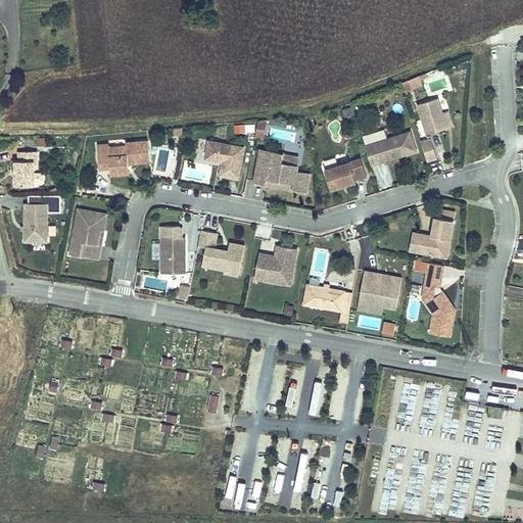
[(427,82),(430,93),(448,89),(446,78),(427,82)]
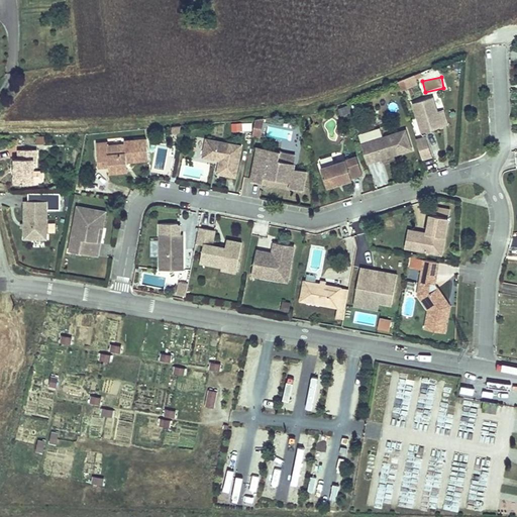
[(413,104),(422,134),(442,128),(438,113),(433,98),(413,104)]
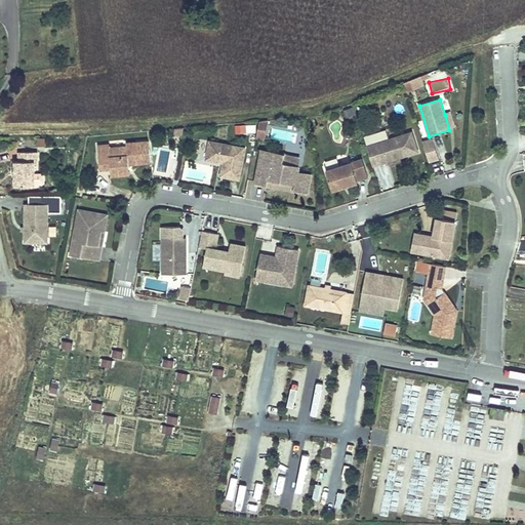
[(445,115),(449,130),(455,128),(451,113),(445,115)]
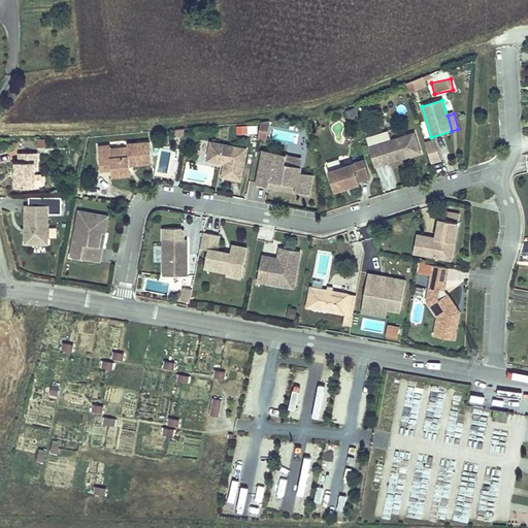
[(266,140),(268,122),(259,121),(258,139),(266,140)]
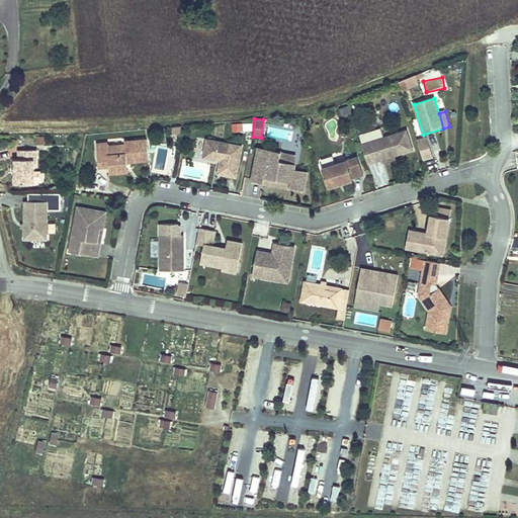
[(252,132),(252,123),(232,121),(232,131),(252,132)]
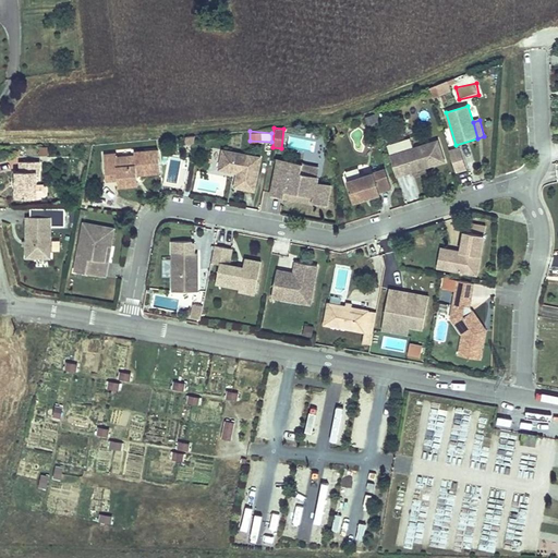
[(438,142),(397,155),(403,176),(423,170),(422,167),(425,166),(426,169),(445,162),(438,142)]
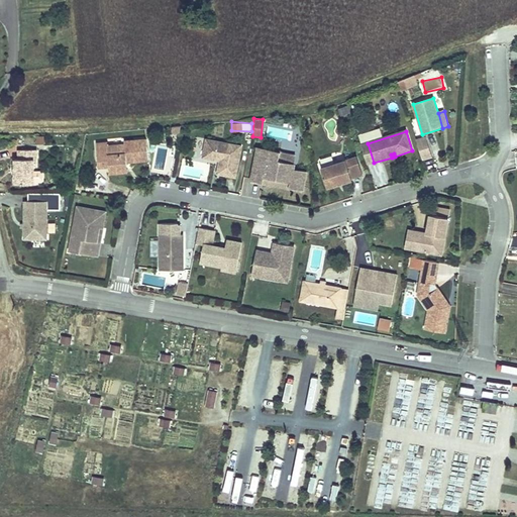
[(426,138),(417,141),(423,161),(432,158),(426,138)]
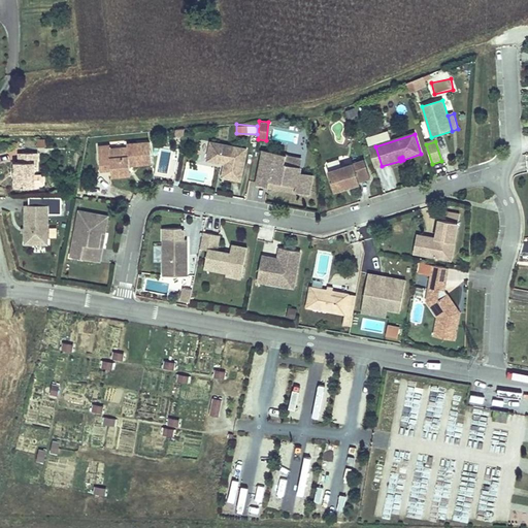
[(110,147),(99,149),(101,171),(112,171),(112,172),(131,170),(130,166),(153,164),(151,143),(128,145),(128,149),(110,151),(110,147)]
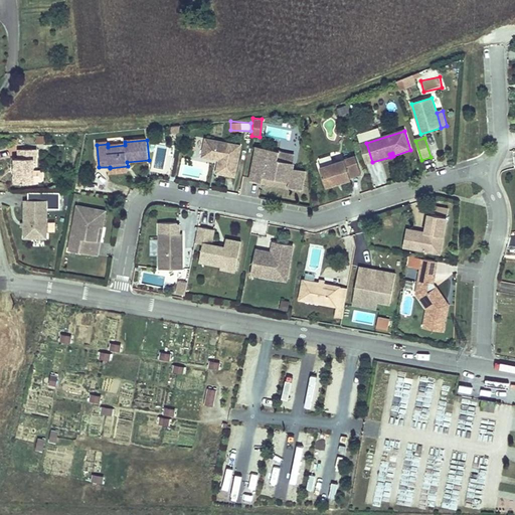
[(205,140),(202,158),(215,161),(216,158),(219,159),(219,161),(217,174),(234,178),(240,147),(205,140)]
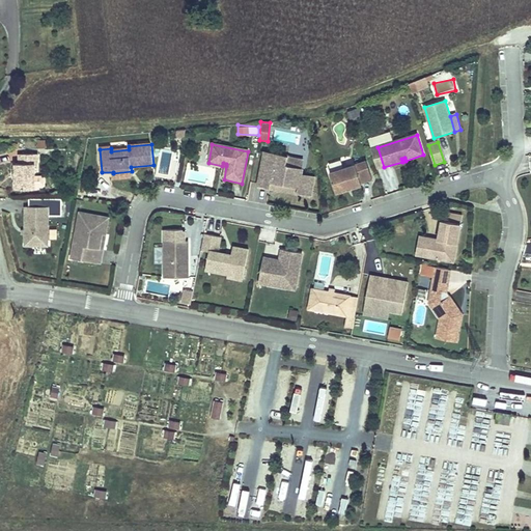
[(378,147),(371,149),(378,169),(384,167),(378,147)]
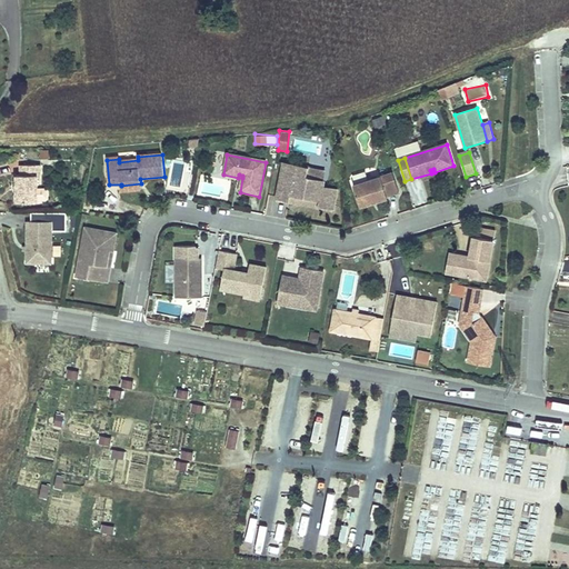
[(285,165),(278,199),(290,201),(291,195),(320,200),(319,207),(333,209),(335,209),(338,191),(323,188),(325,182),(307,179),(309,169),(285,165)]
